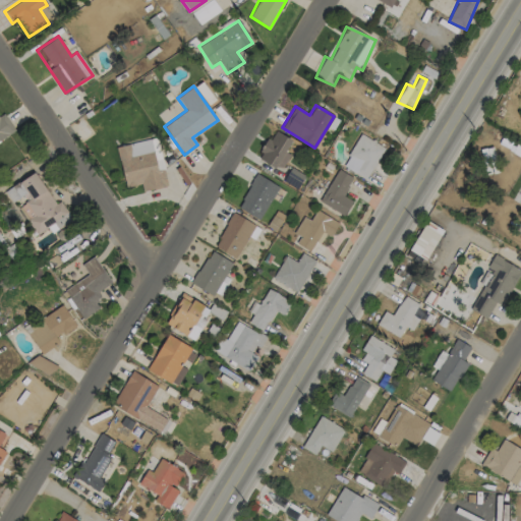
[(0,129),(5,137),(15,130),(4,114),(0,116),(0,129)]
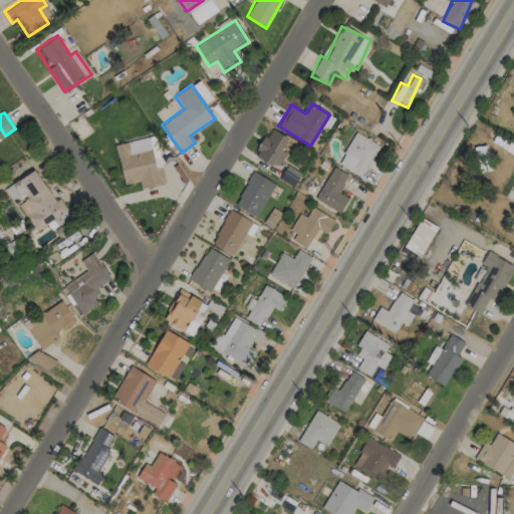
[(285,153),(281,150),(288,138),(270,127),(254,156),(277,168),(285,153)]
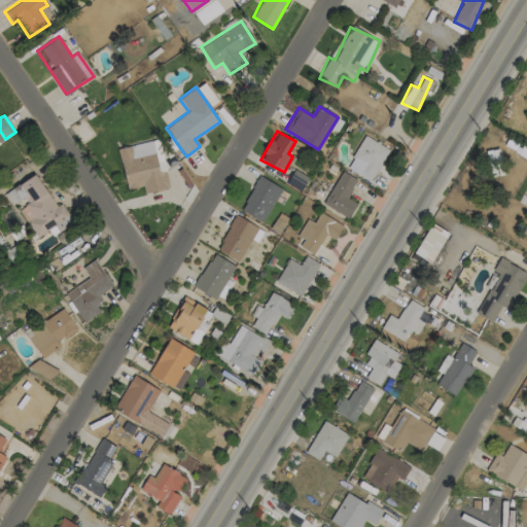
[(372,182),(388,148),(363,136),(347,170),(372,182)]
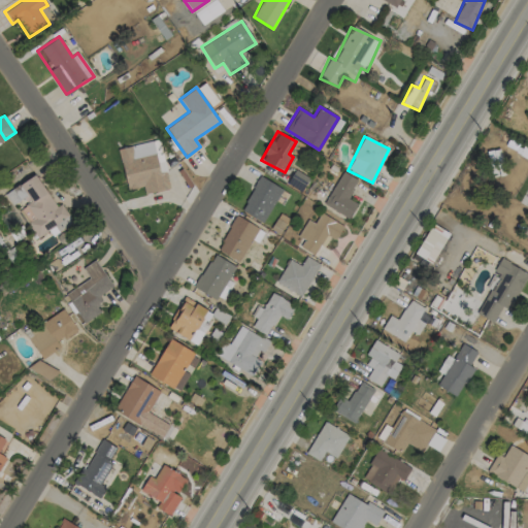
[(118,149),(127,190),(143,187),(144,194),(169,189),(166,171),(159,173),(153,141),(118,149)]
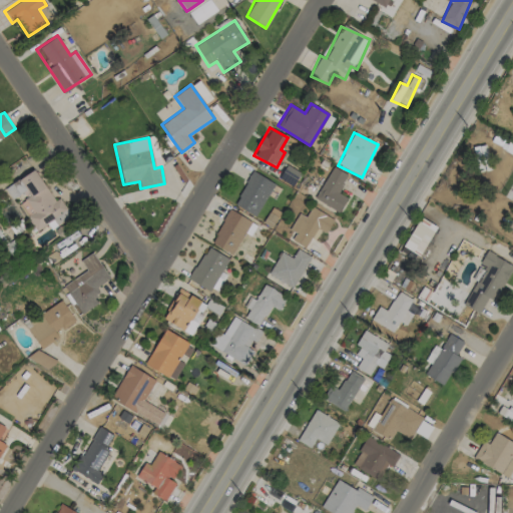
[(479,172),(491,169),(485,144),(473,147),(479,172)]
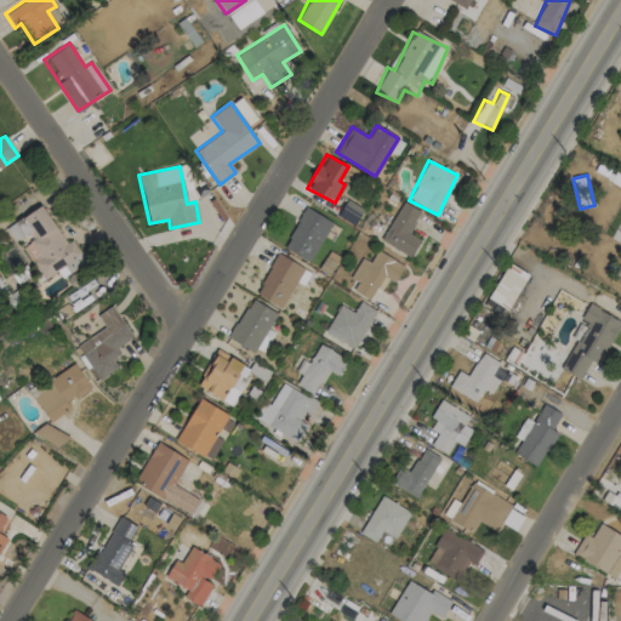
[(421,240),(408,233),(420,212),(403,201),(380,240),(410,257),(421,240)]
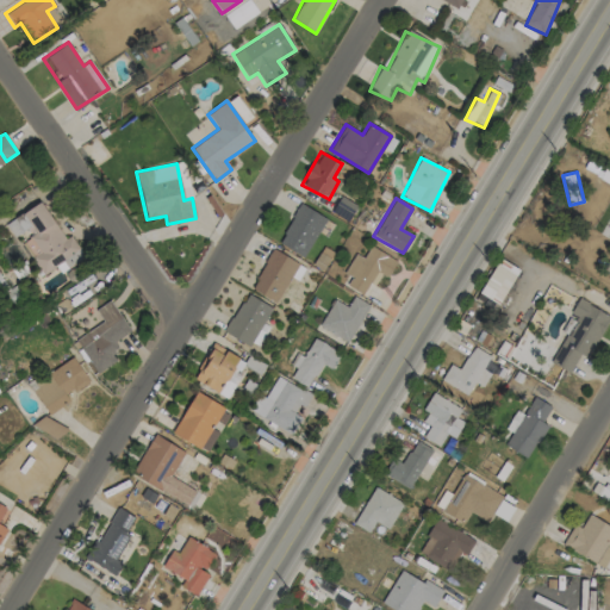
[(4,223),(14,241),(20,237),(42,275),(57,267),(60,272),(83,259),(72,235),(63,240),(42,201),(4,223)]
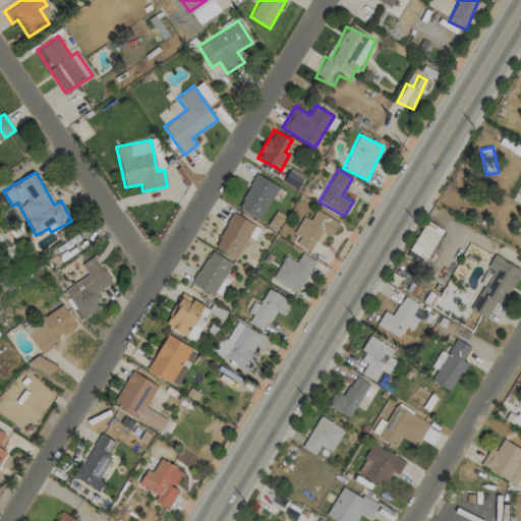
[(262,220),(278,185),(254,174),(238,209),(262,220)]
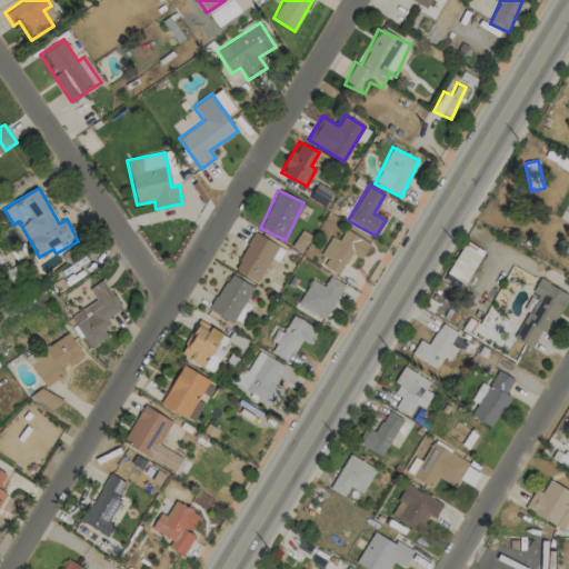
[(330,236),(321,256),(327,258),(322,268),(347,279),(358,258),(361,260),(370,242),(345,230),(339,240),(330,236)]
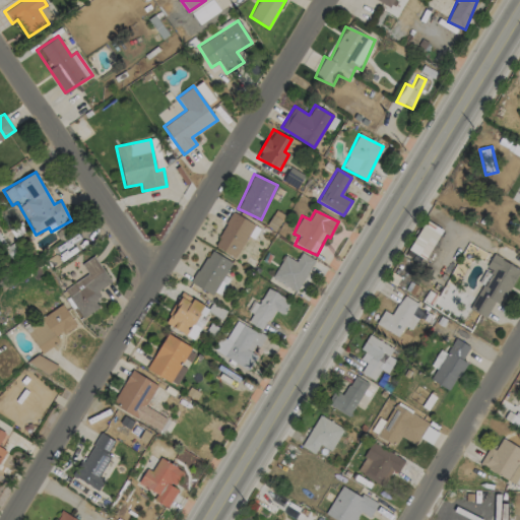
[(254,223),(232,212),(213,246),(236,258),(254,223)]
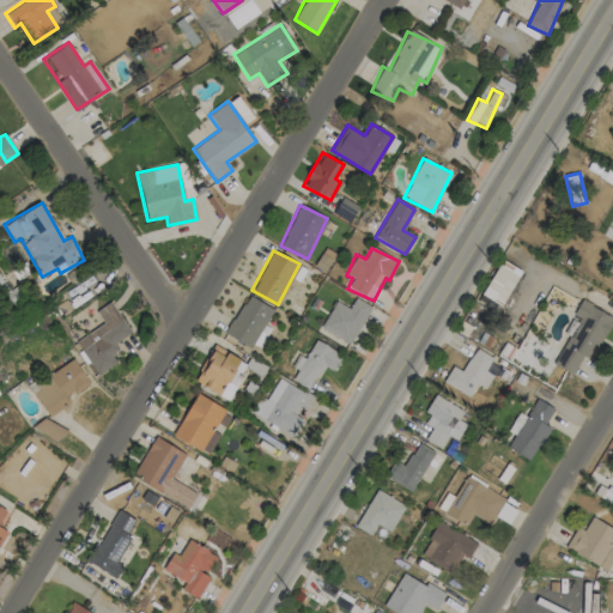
[(521,271),(502,259),(481,295),(501,307),(521,271)]
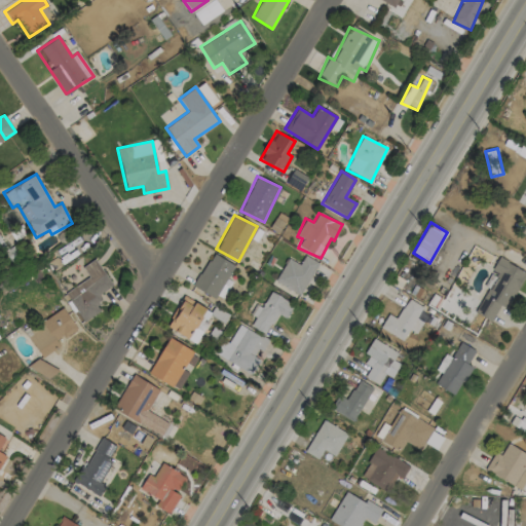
[(232,263),(210,253),(194,288),(217,298),(232,263)]
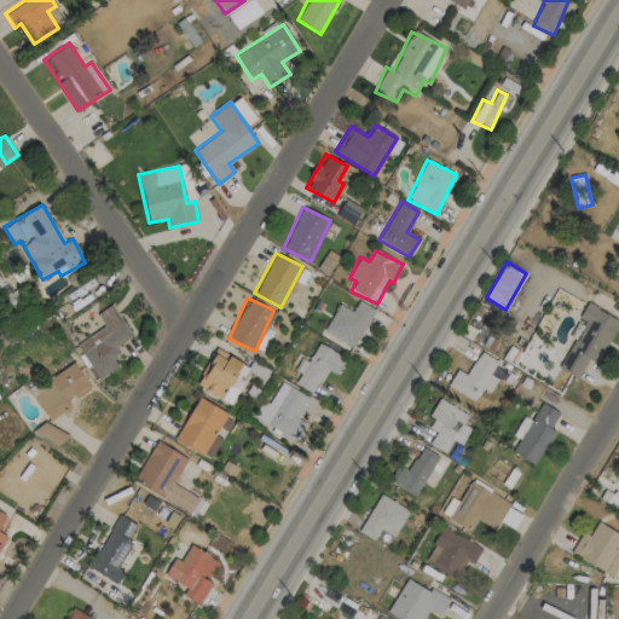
[(339,304),(323,330),(353,347),(375,310),(359,300),(352,311),(339,304)]
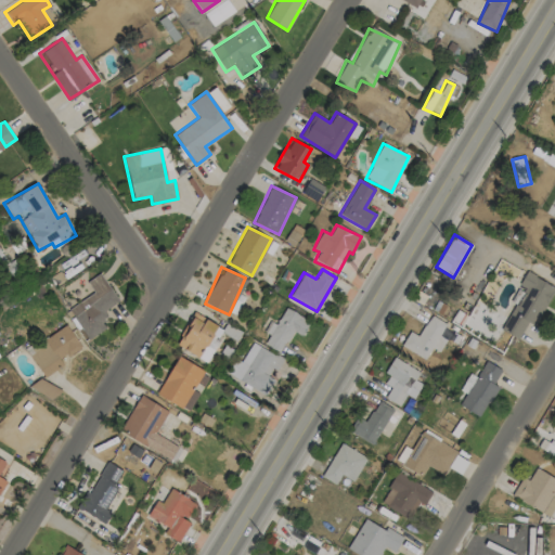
[(518,338),(527,322),(536,326),(554,287),(525,272),(518,287),(523,288),(502,331),(518,338)]
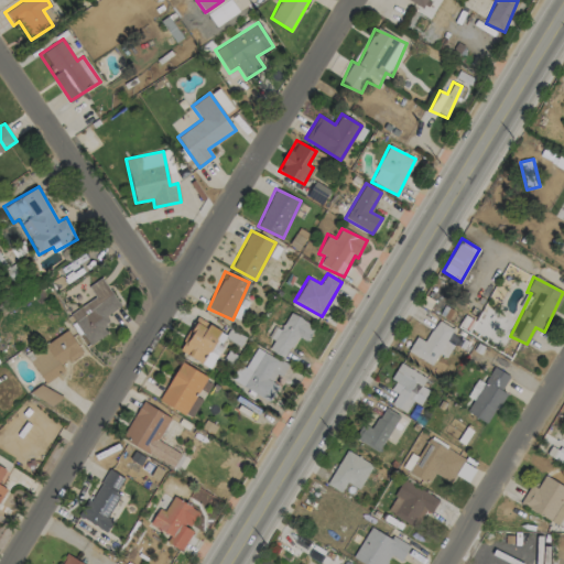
[(107,334),(99,322),(121,308),(101,278),(88,286),(95,297),(69,313),(89,345),(107,334)]
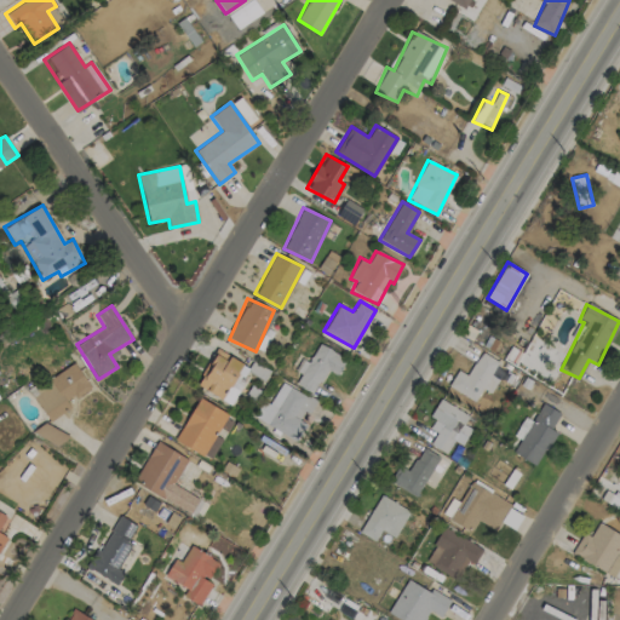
[(346,356),(315,344),(298,386),(315,394),(325,369),(338,375),(346,356)]
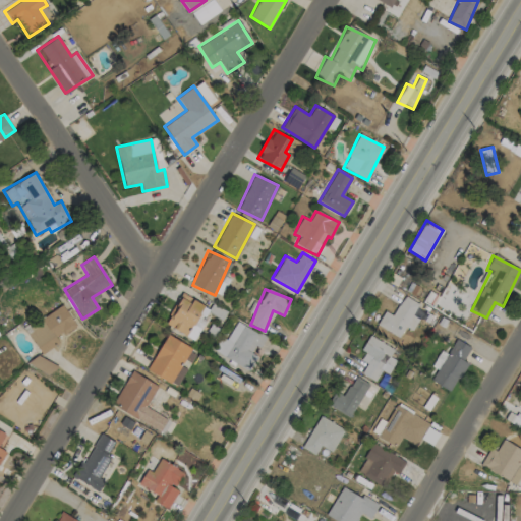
[(204,305),(181,292),(165,324),(186,336),(204,305)]
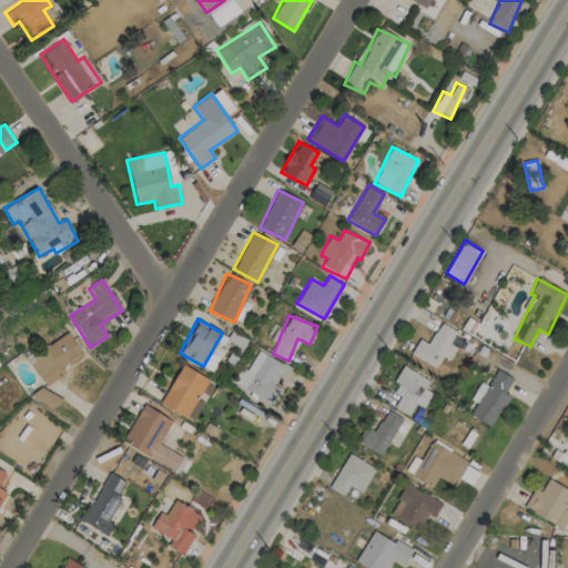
[(418,340),(411,355),(437,368),(455,330),(439,323),(429,344),(418,340)]
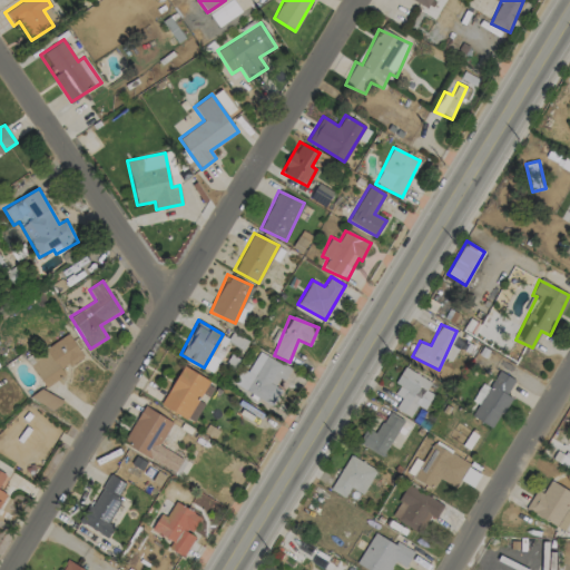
[(45,387),(66,374),(62,369),(82,356),(69,334),(28,360),(45,387)]
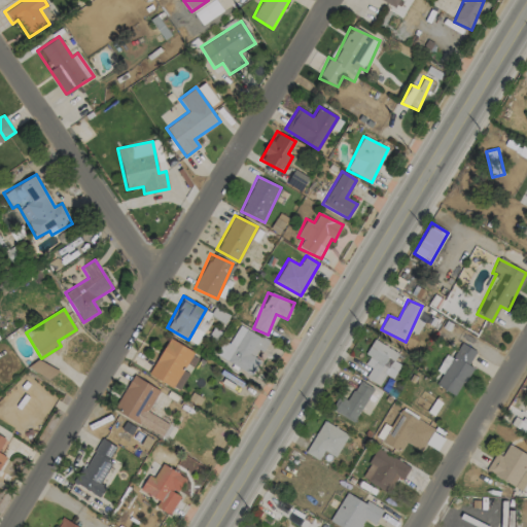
[(252,373),(259,360),(257,358),(267,341),(239,325),(229,344),(234,347),(227,359),(252,373)]
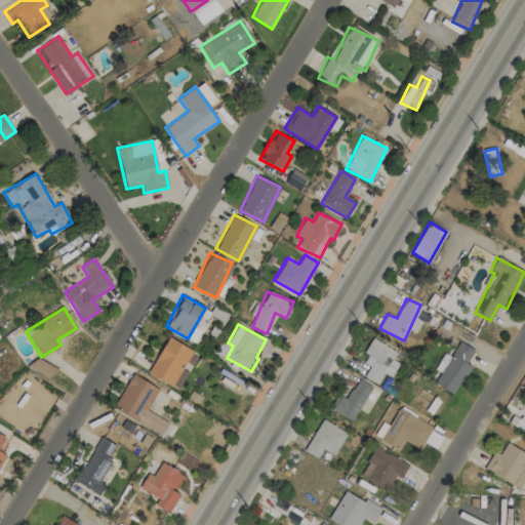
[(148,373),(172,387),(193,351),(168,336),(148,373)]
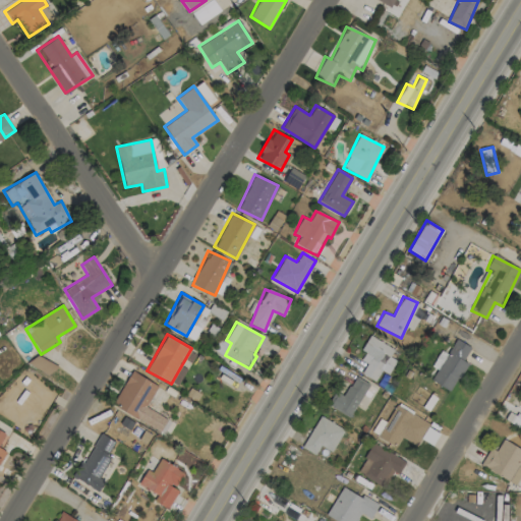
[(361,373),(375,382),(382,370),(388,374),(396,360),(390,357),(394,349),(370,336),(358,359),(366,363),(361,373)]
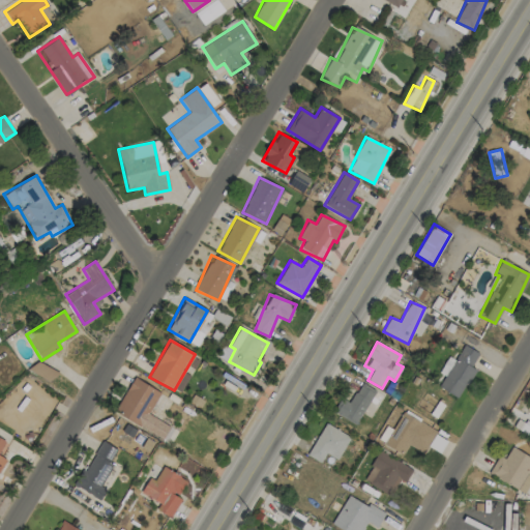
[(160,392),(134,377),(114,412),(165,440),(172,428),(148,414),(160,392)]
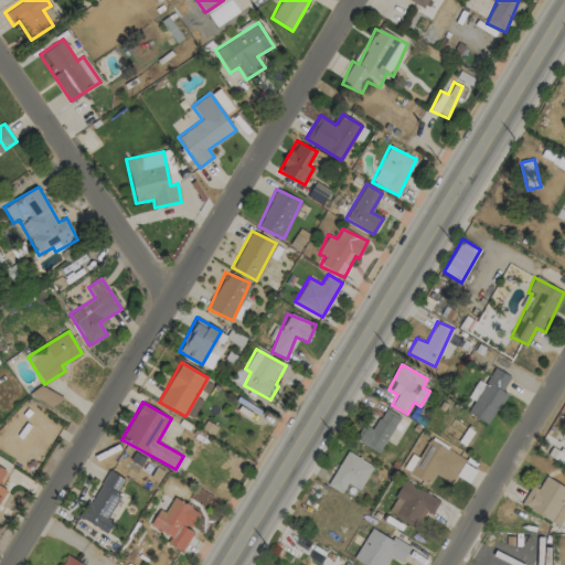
[(398,415),(383,408),(374,429),(362,425),(355,440),(382,452),(398,415)]
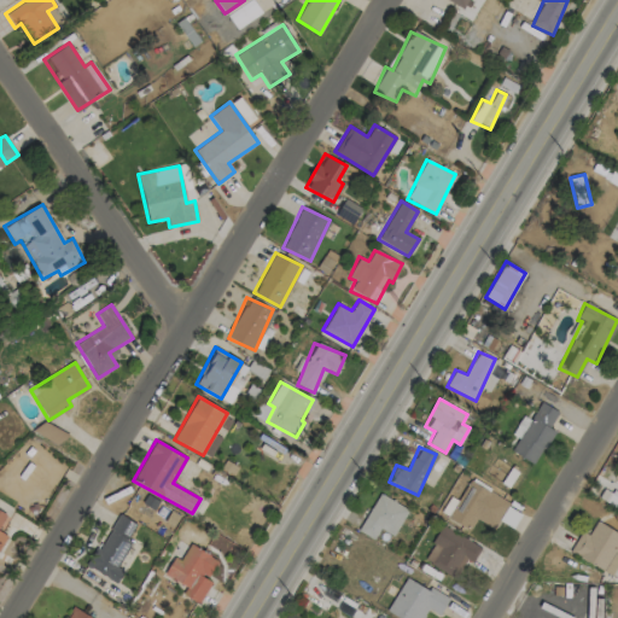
[(494,529),(509,503),(470,479),(448,517),(468,530),(476,518),(494,529)]
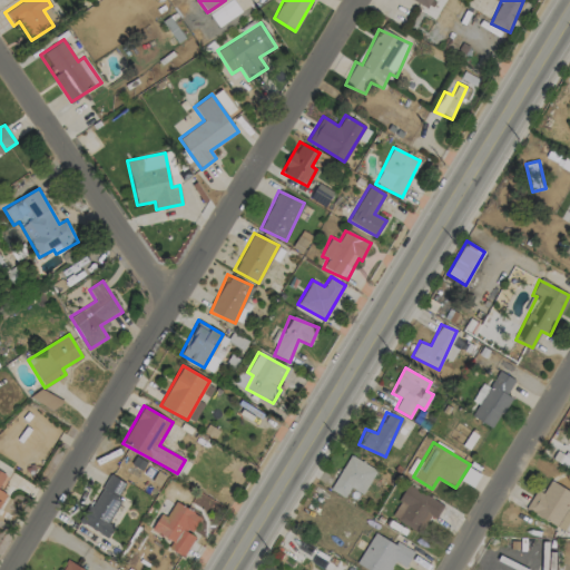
[(552,460),(569,468),(569,455),(557,450),(552,460)]
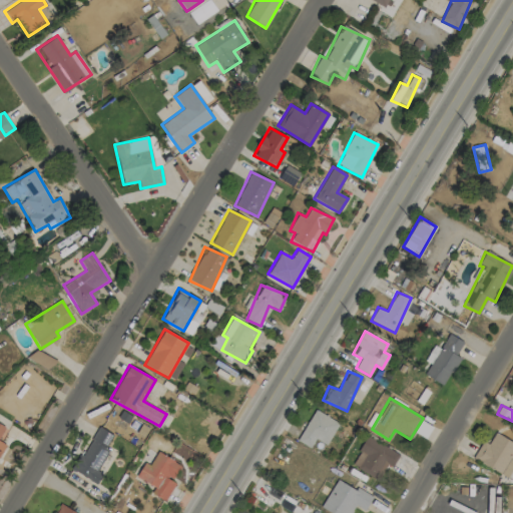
[(315,439),(328,445),(339,422),(313,410),(298,442),(311,448),(315,439)]
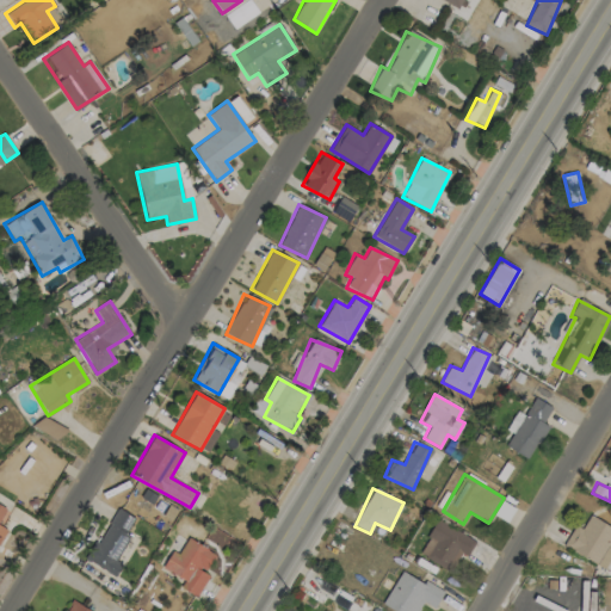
[(134,517),(113,507),(90,563),(117,574),(122,562),(118,561),(129,535),(127,534),(134,517)]
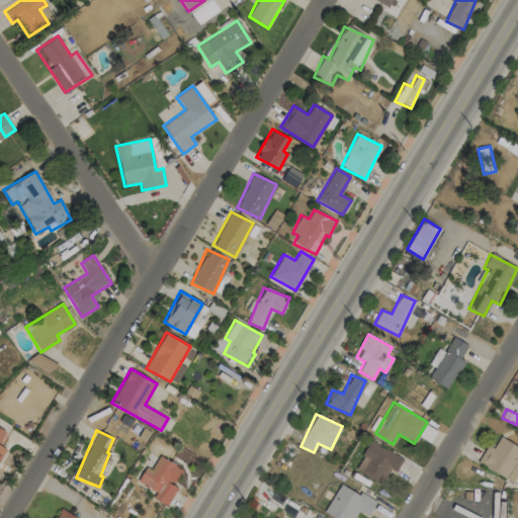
[(487,445),(478,463),(513,482),(517,471),(517,464),(516,463),(517,459),(517,446),(499,437),(493,448),(487,445)]
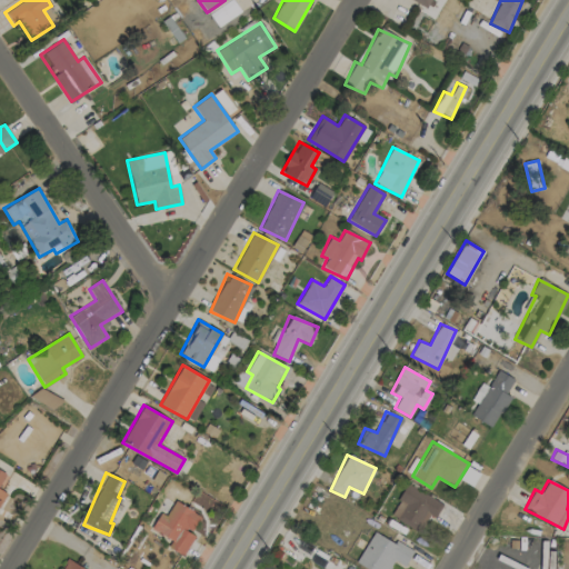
[(443,503),(408,483),(389,515),(417,531),(427,513),(435,518),(443,503)]
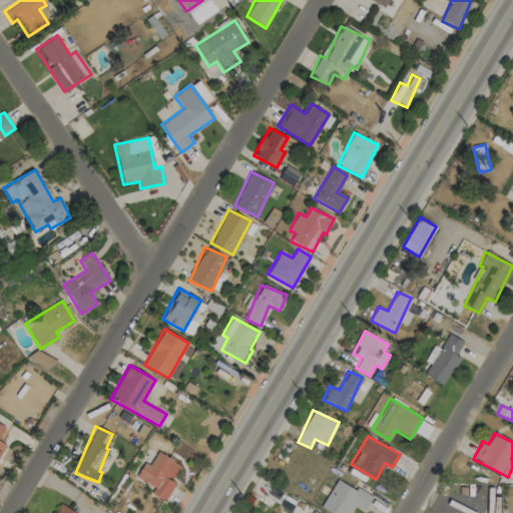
[(180,466),(158,451),(149,465),(145,462),(136,476),(154,488),(151,493),(164,501),(175,483),(171,480),(180,466)]
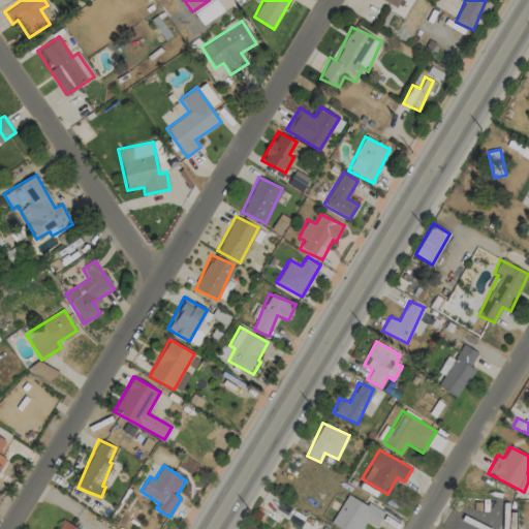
[(362,528),(366,522),(376,526),(383,512),(347,493),(331,524),(341,528),(362,528)]
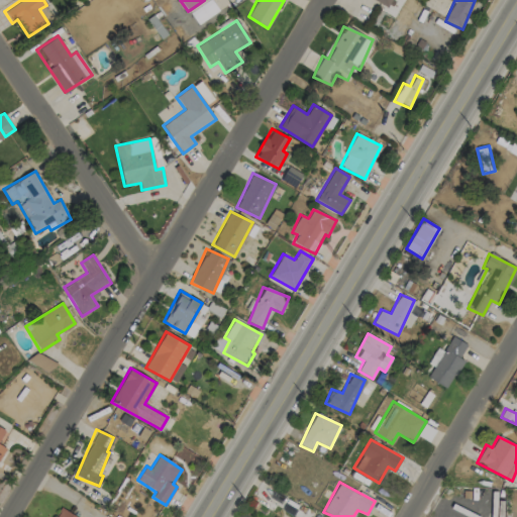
[(77,516),(61,507),(54,516),(77,516)]
